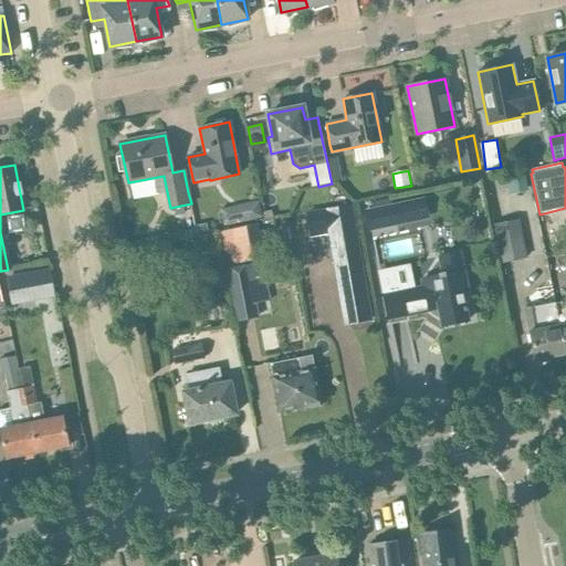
[(262,217),(258,200),(242,205),(245,220),(262,217)]
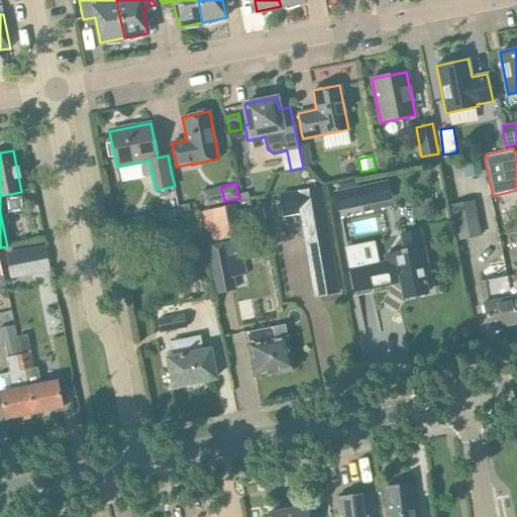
[(359,186),(333,192),(337,211),(364,206),(359,186)]
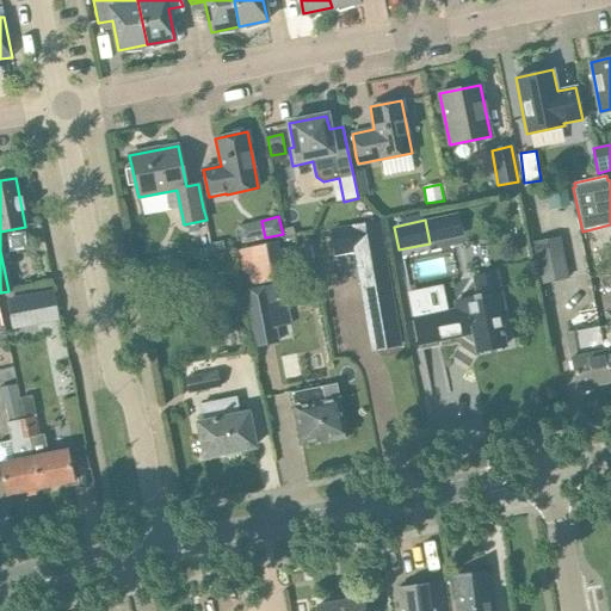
[(252,223),(238,227),(242,244),(255,241),(252,223)]
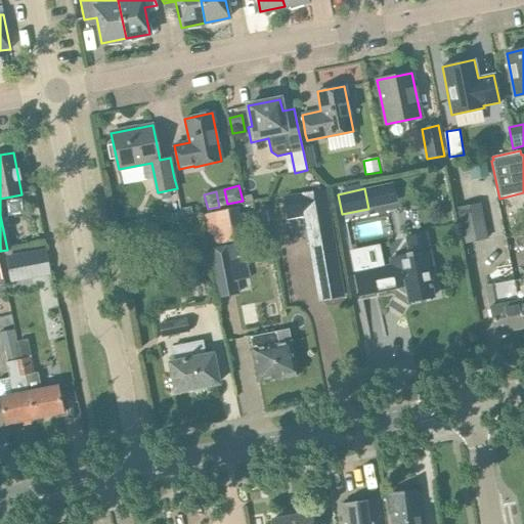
[(325,191),(285,199),(288,216),(303,213),(318,301),(345,297),(335,239),(325,191)]
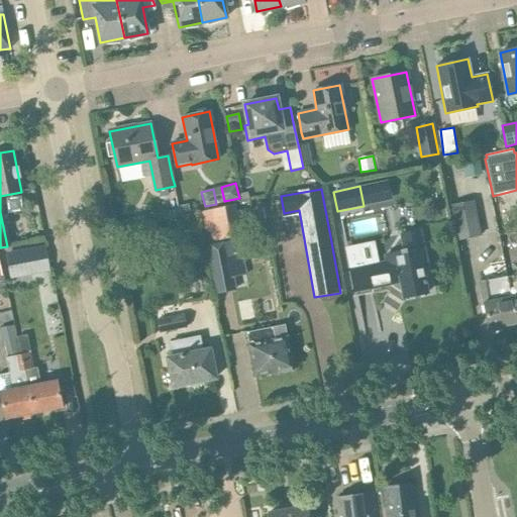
[(251,198),(235,201),(237,211),(249,209),(253,208),(251,198)]
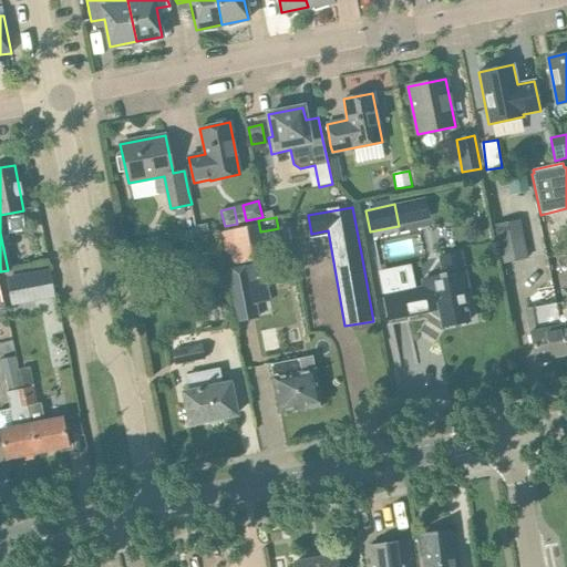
[(497,227),(498,240),(503,263),(526,257),(522,236),(521,222),(497,227)]
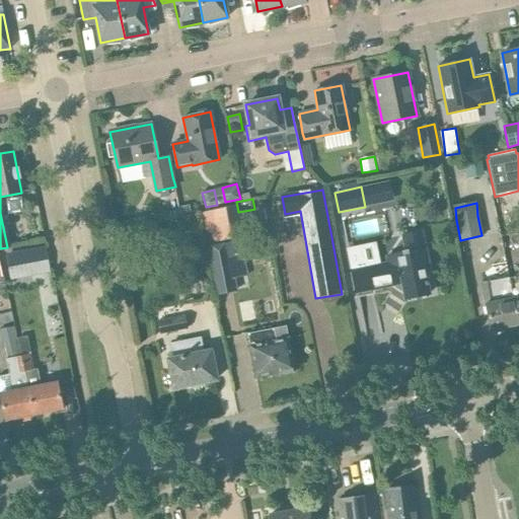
[(236,205),(199,213),(206,244),(243,237),(241,229),(253,227),(250,210),(238,212),(237,212),(236,205)]
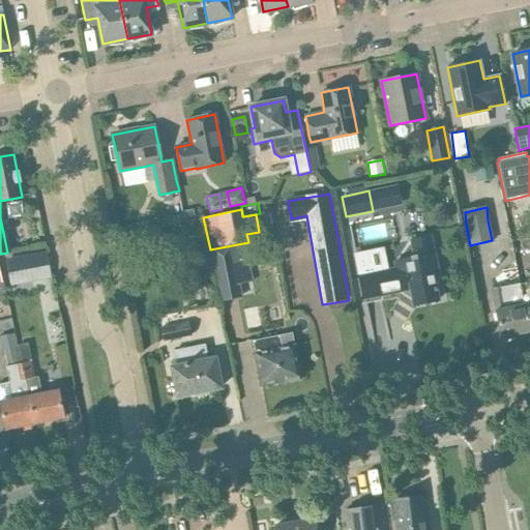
[(437,287),(435,287),(432,273),(437,272),(430,239),(412,242),(416,260),(396,263),(398,269),(359,277),(363,297),(411,288),(414,304),(437,300),(436,292),(438,291),(437,287)]
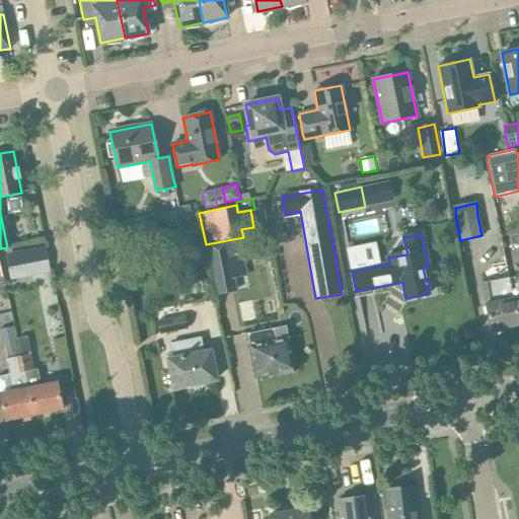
[(240,239),(206,246),(215,295),(237,290),(235,278),(232,264),(244,262),(240,239)]
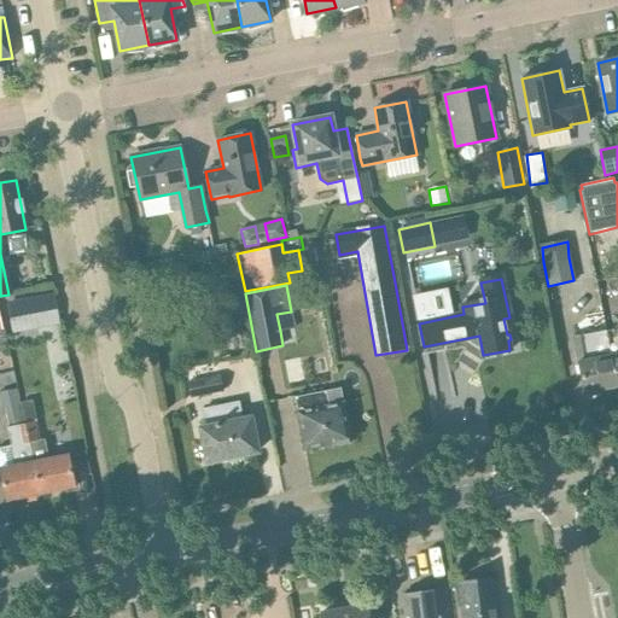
[(54,293),(7,302),(12,333),(60,325),(54,293)]
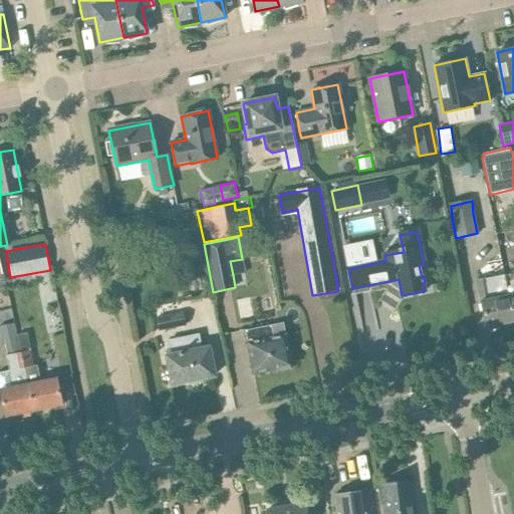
[(513,272),(505,275),(513,320),(513,267),(513,268),(513,269),(513,272)]
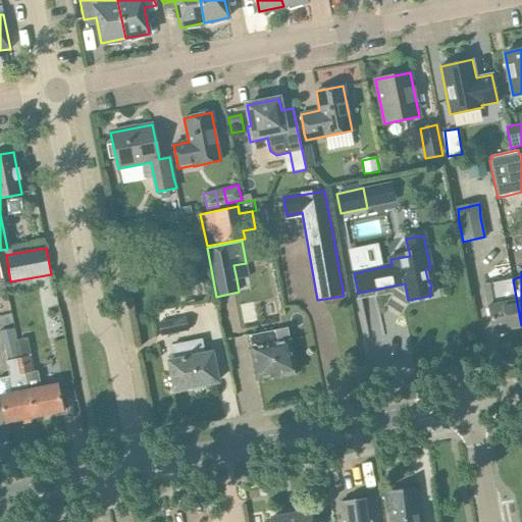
[(493,332),(521,326),(521,325),(513,279),(483,284),(487,306),(488,306),(493,332)]
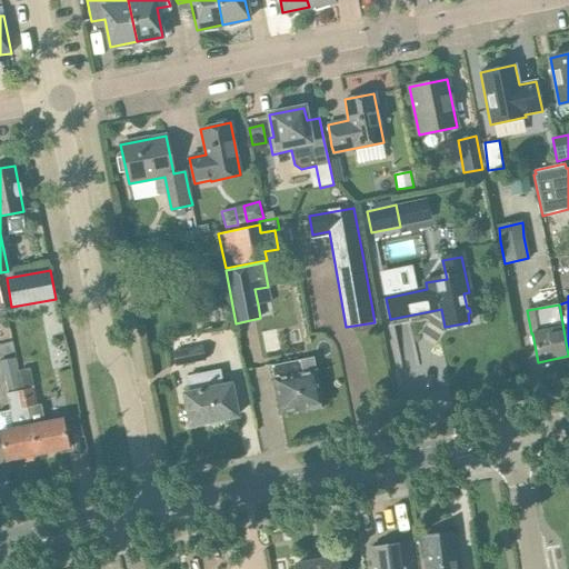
[(175,352),(172,352),(175,366),(206,360),(202,348),(201,348),(198,333),(172,339),(175,352)]
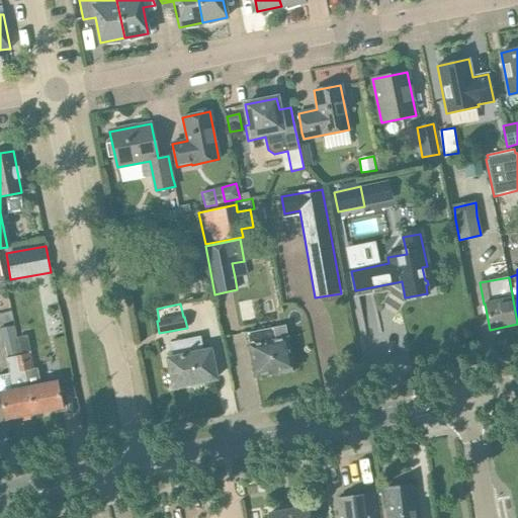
[(255,376),(276,372),(276,373),(294,370),(288,339),(276,342),(273,329),(248,334),(250,345),(249,345),(255,376)]
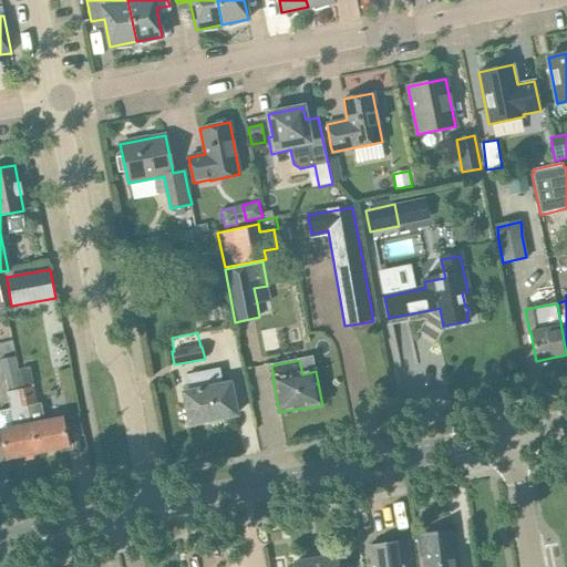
[(184,394),(189,424),(236,414),(230,385),(223,387),(219,370),(184,377),(187,393),(184,394)]
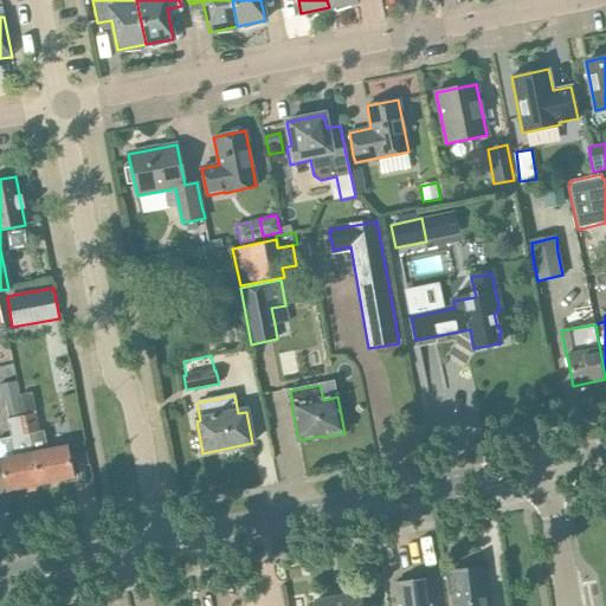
[(25,416),(33,453),(40,484),(73,478),(66,446),(49,451),(44,431),(39,432),(34,414),(25,416)]
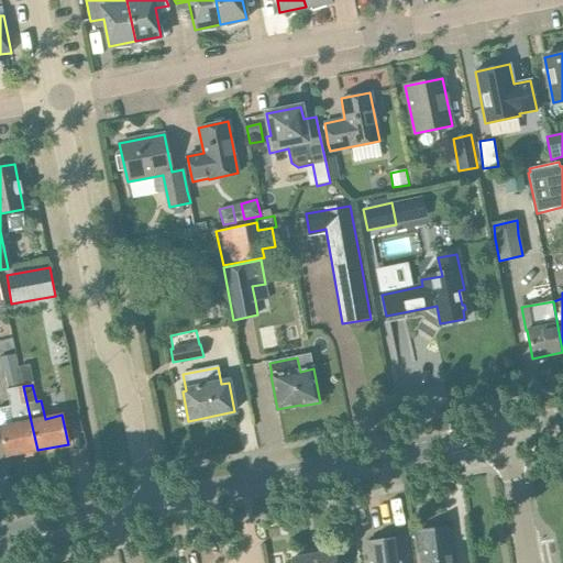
[(10,406),(0,408),(0,430),(6,456),(37,450),(31,421),(23,386),(7,389),(10,406)]
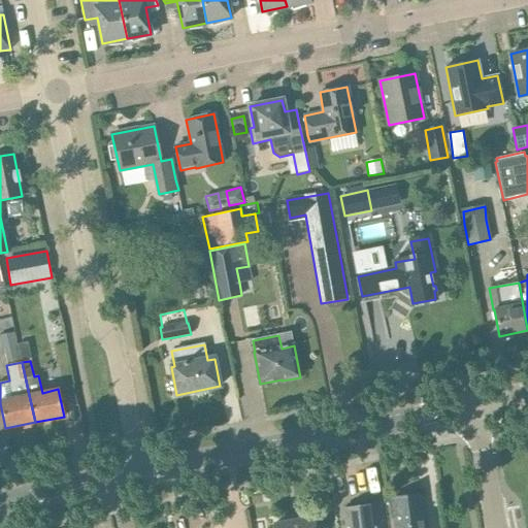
[(391,498),(395,527),(425,527),(421,494),(391,498)]
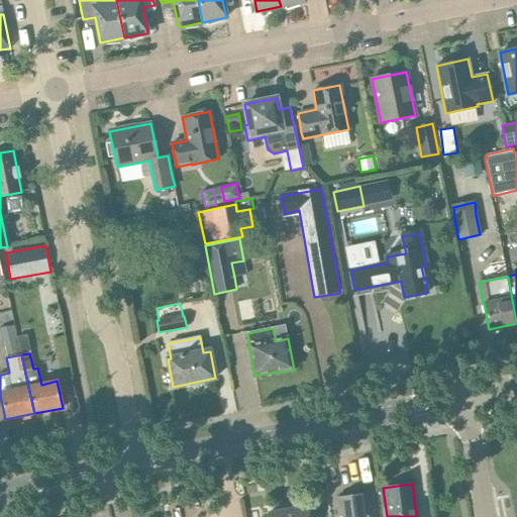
[(370,516),(367,494),(336,498),(338,516),(370,516)]
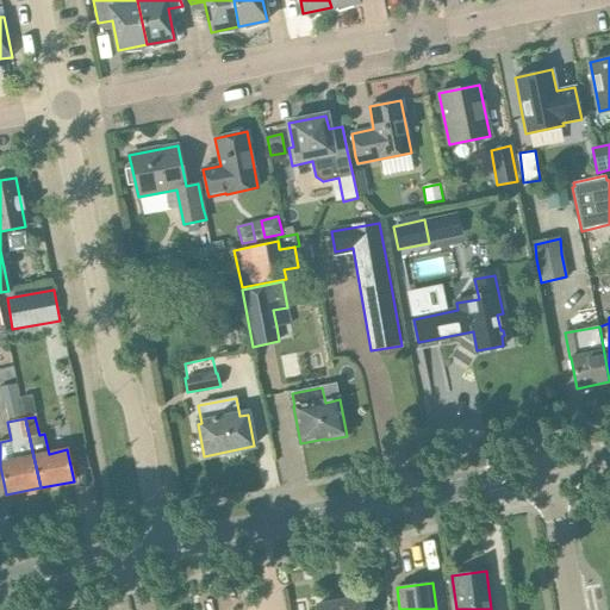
[(363,609),(361,597),(317,604),(318,609),(363,609)]
